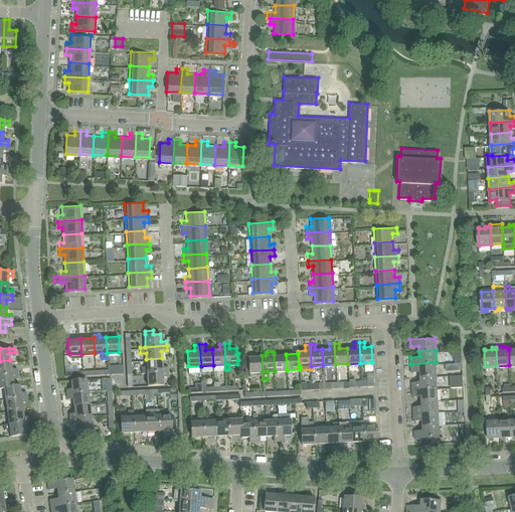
[(274,354),(275,371),(287,370),(286,354),(274,354)]
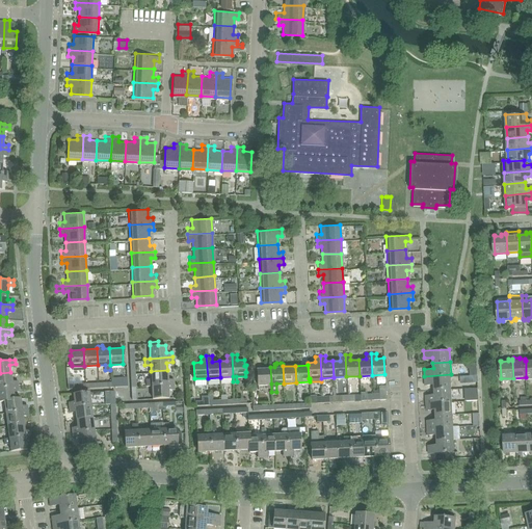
[(258,380),(258,385),(271,384),(270,367),(257,368),(258,373),(256,373),(257,380),(258,380)]
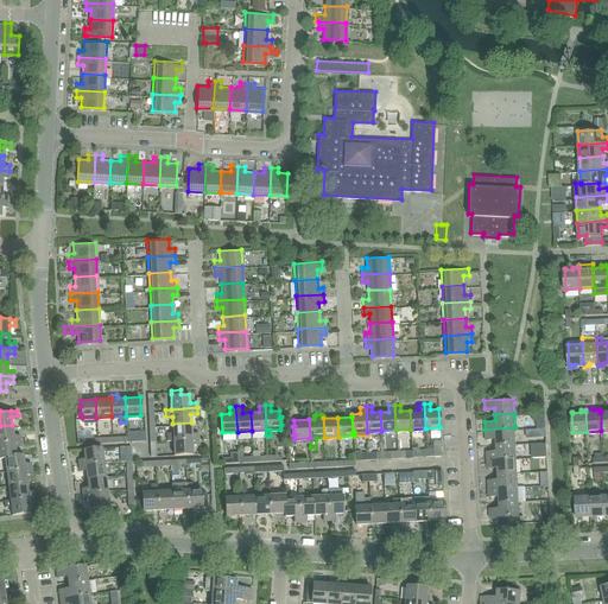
[(191,423),(172,424),(172,430),(166,431),(166,439),(173,438),(198,437),(197,431),(191,431),(191,423)]
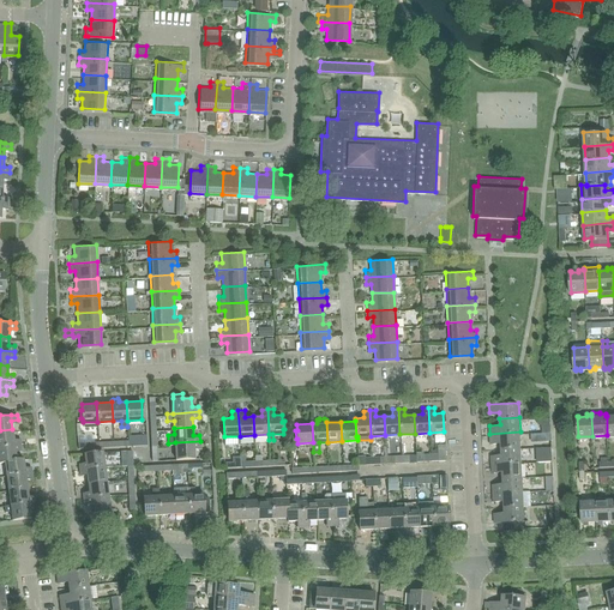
[(0,430),(0,445),(20,442),(19,436),(13,438),(12,429),(0,430)]
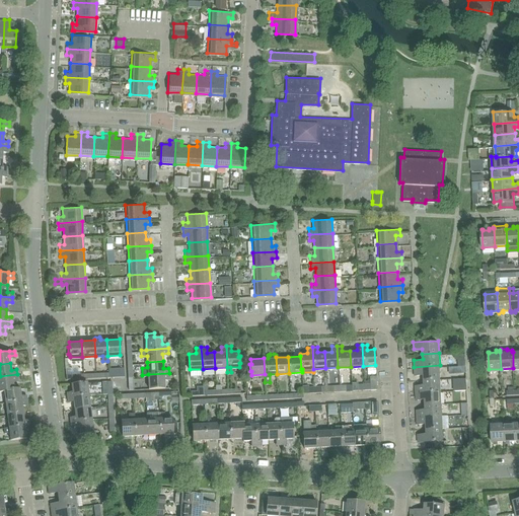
[(440,365),(414,367),(415,373),(423,373),(424,378),(440,377),(440,365)]
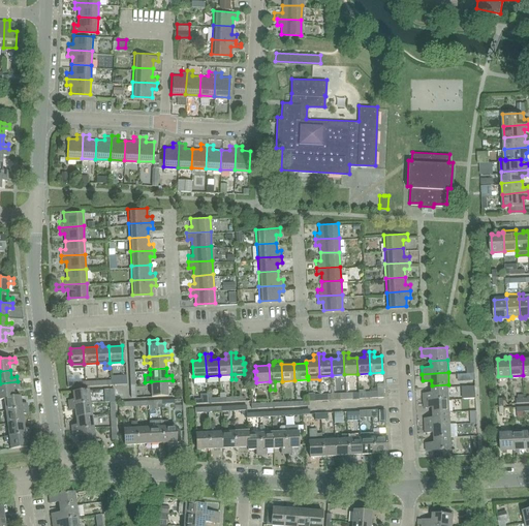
[(173,385),(173,380),(151,381),(152,395),(167,394),(167,385),(173,385)]
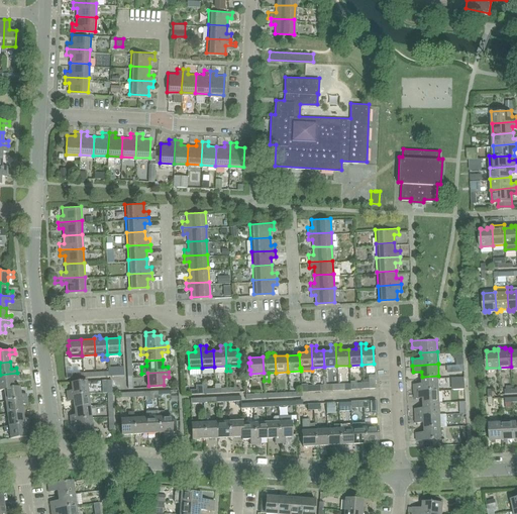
[(363,380),(363,386),(376,386),(375,372),(368,373),(369,380),(363,380)]
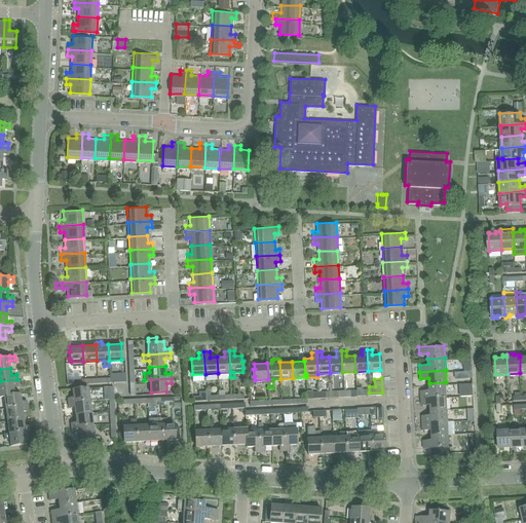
[(0,395),(4,395),(4,394),(13,393),(12,385),(19,384),(17,379),(0,381),(0,395)]
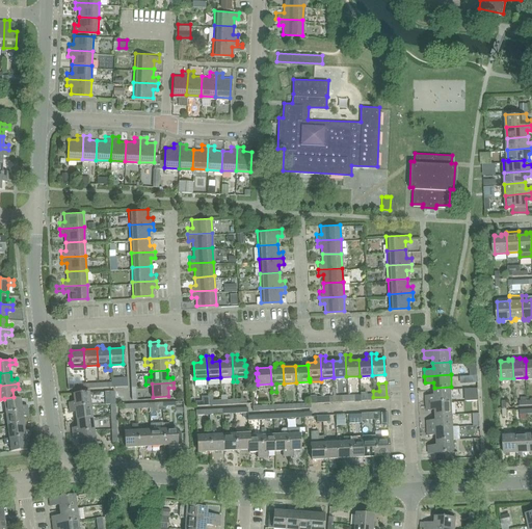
[(478,386),(466,387),(466,399),(478,398),(478,386)]
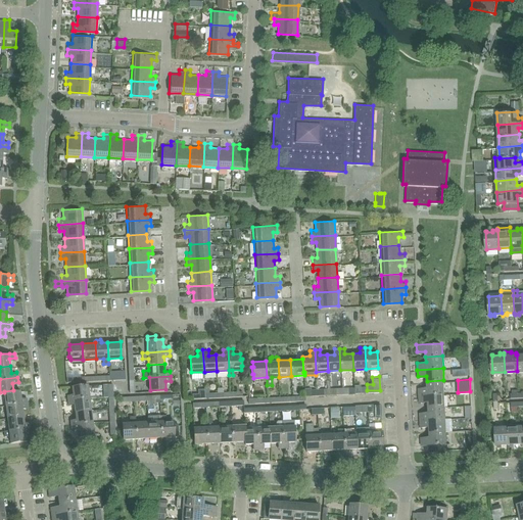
[(427,387),(418,387),(419,394),(444,392),(443,380),(427,381),(427,387)]
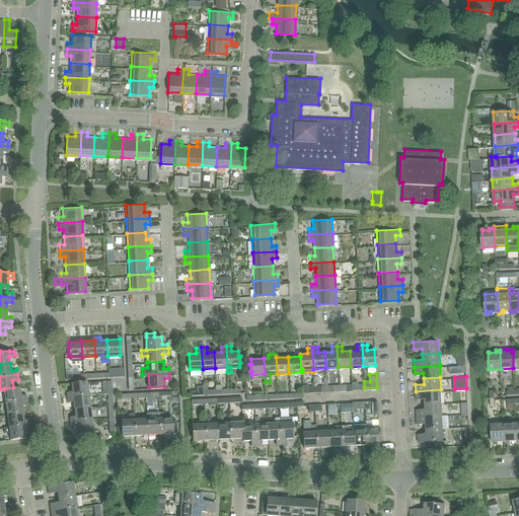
[(67,390),(68,395),(88,392),(87,380),(71,382),(72,390),(67,390)]
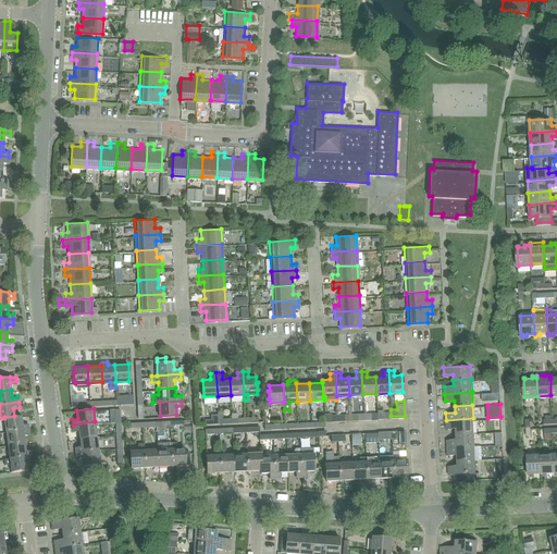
[(222,410),(218,411),(218,413),(218,421),(232,421),(232,416),(223,417),(222,410)]
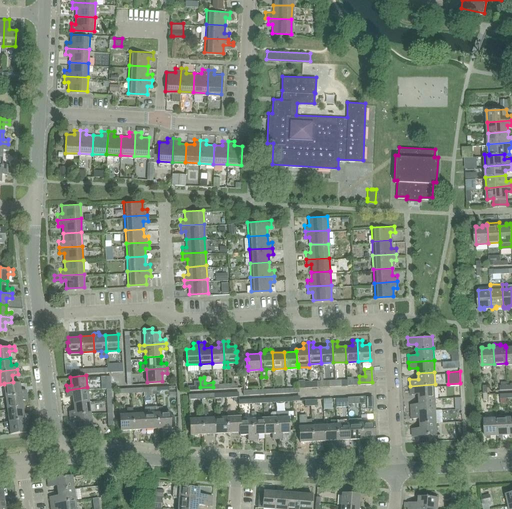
[(194,383),(188,384),(188,388),(200,387),(200,379),(194,380),(194,383)]
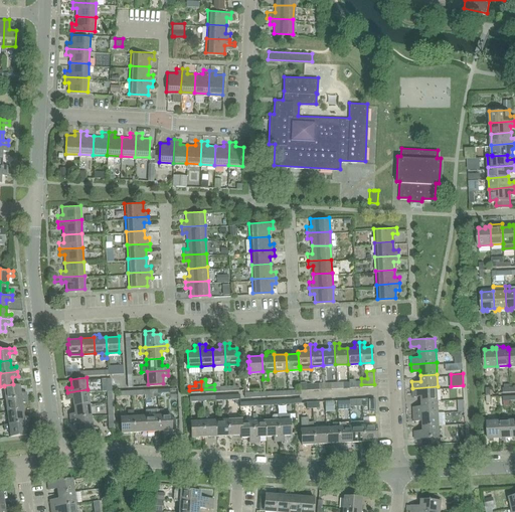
[(4,386),(5,398),(26,395),(25,390),(20,391),(19,383),(13,384),(4,385),(4,386)]
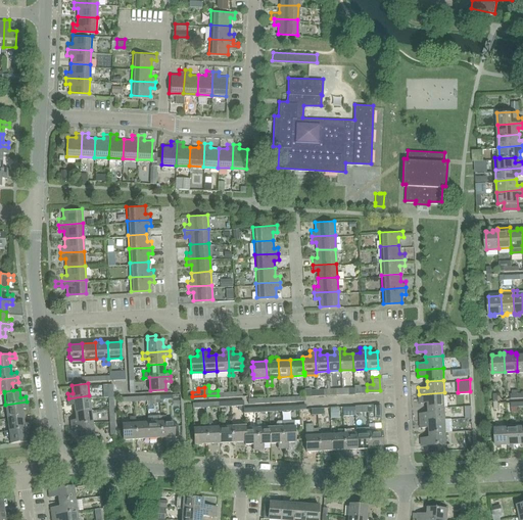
[(444,392),(419,394),(419,400),(428,400),(428,406),(444,406),(444,392)]
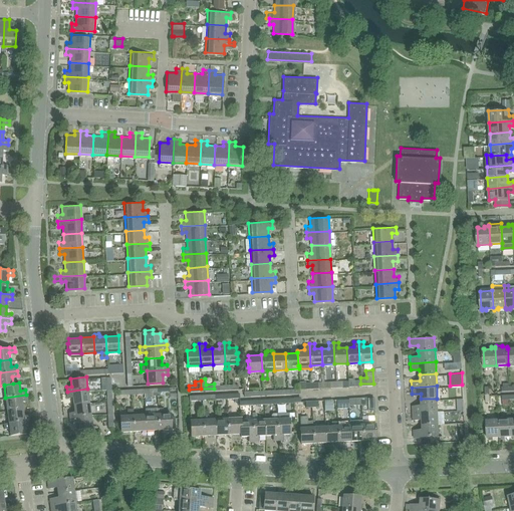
[(144,387),(145,392),(145,396),(154,395),(153,387),(144,387)]
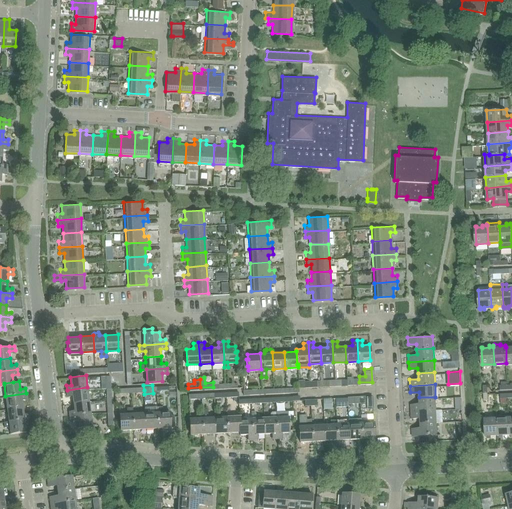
[(72,395),(73,402),(89,400),(87,387),(67,390),(67,395),(72,395)]
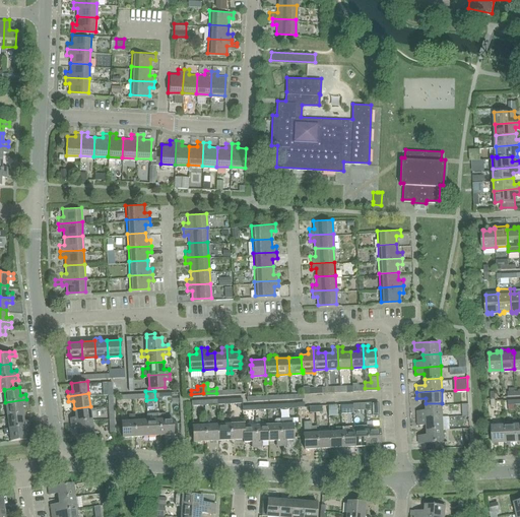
[(5,402),(7,414),(22,412),(21,405),(27,404),(26,399),(5,402)]
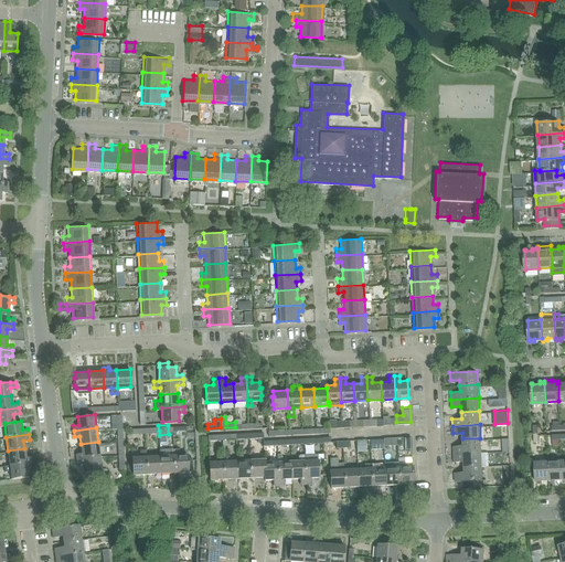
[(404,435),(397,435),(397,442),(404,442),(404,448),(411,448),(411,435),(404,435)]
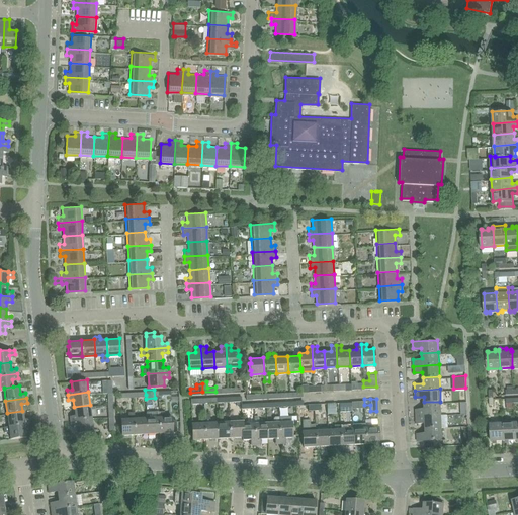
[(327,411),(336,411),(336,401),(327,401),(327,411)]
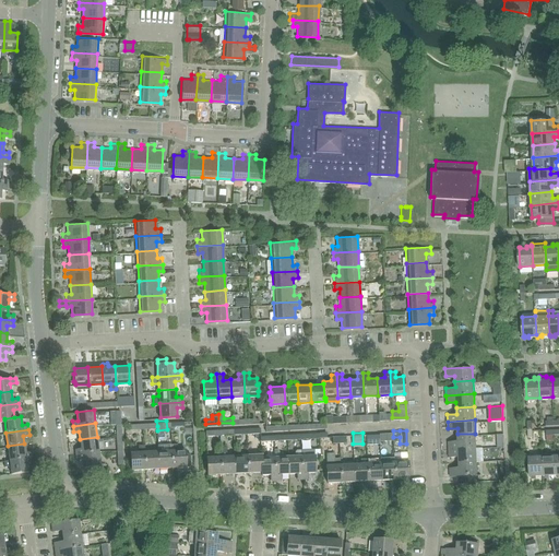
[(458,440),(449,440),(449,448),(476,447),(475,434),(458,434),(458,440)]
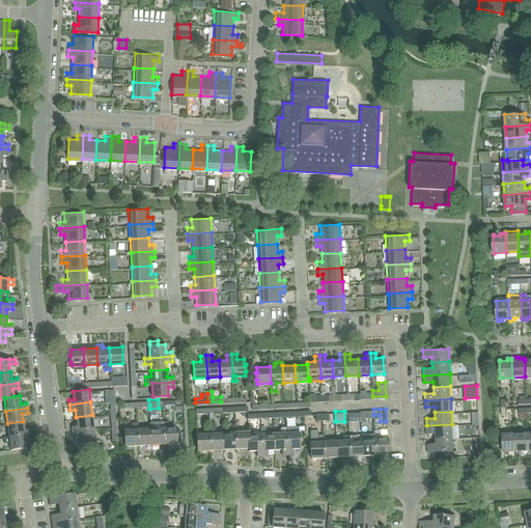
[(72,429),(94,427),(92,415),(76,417),(77,424),(72,424),(72,429)]
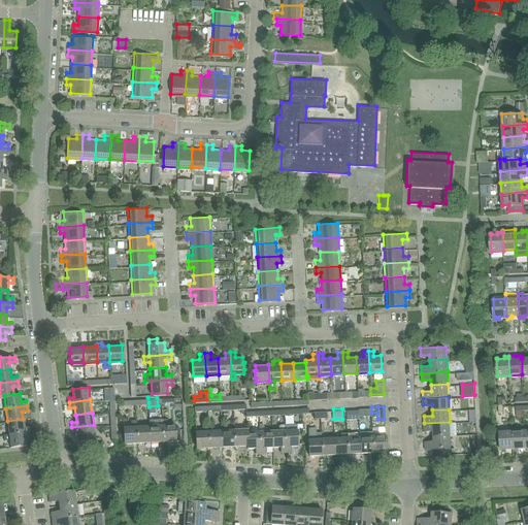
[(156,418),(150,418),(150,423),(151,439),(163,439),(162,423),(162,417),(156,418)]
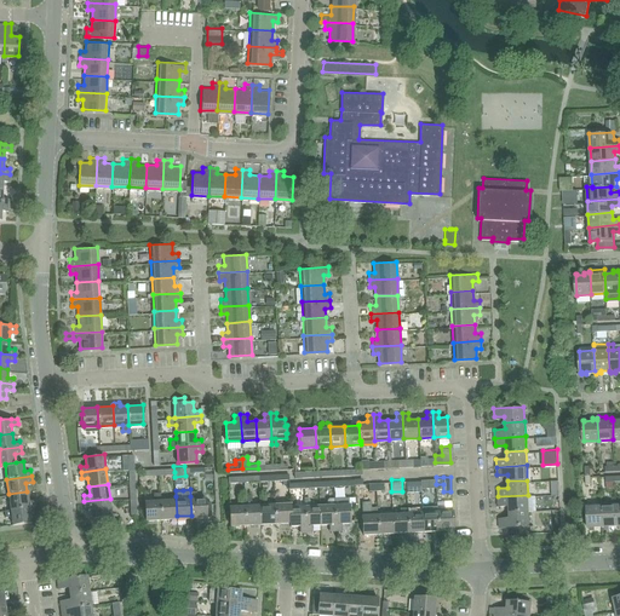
[(196,489),(190,489),(190,496),(191,516),(207,514),(210,514),(212,512),(211,499),(207,499),(206,499),(206,495),(197,496),(196,489)]
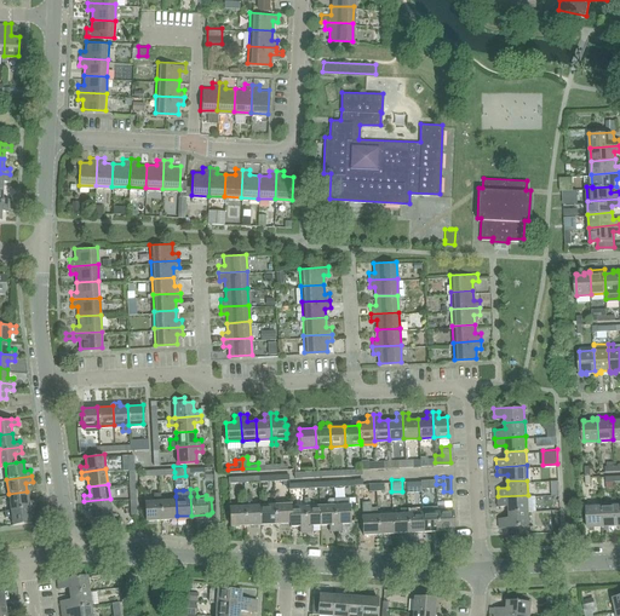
[(154,498),(145,499),(147,518),(161,517),(161,498),(160,498),(160,490),(154,490),(154,498)]
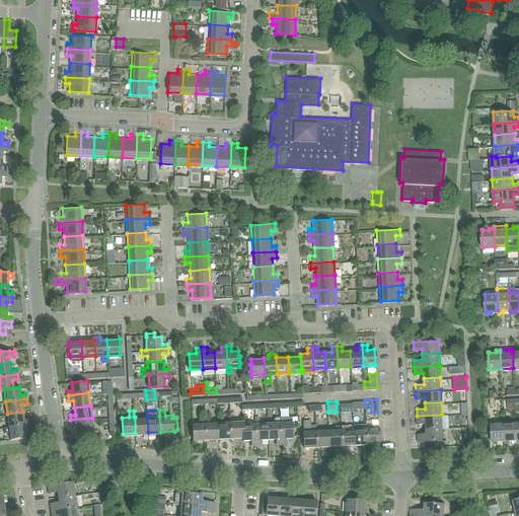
[(7,414),(8,426),(29,423),(29,418),(23,419),(22,412),(7,414)]
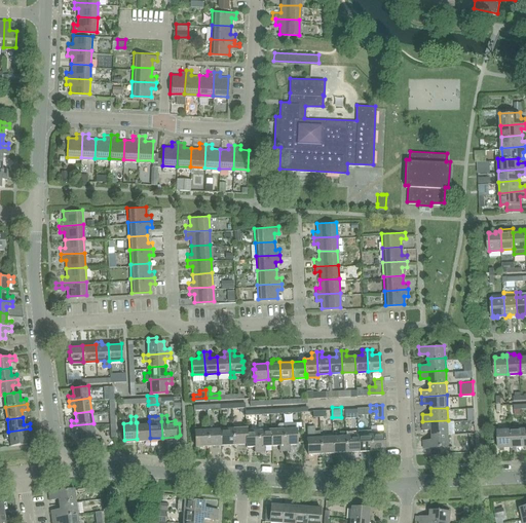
[(208,419),(208,428),(209,444),(221,444),(220,427),(214,428),(213,419),(208,419)]
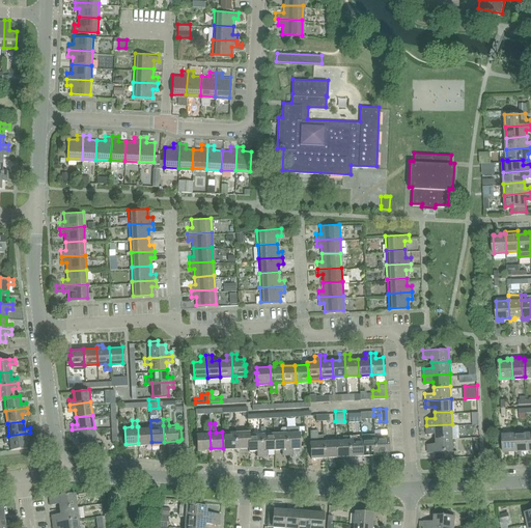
[(264,424),(260,424),(260,434),(261,454),(267,454),(267,449),(274,448),(273,433),(267,433),(264,424)]
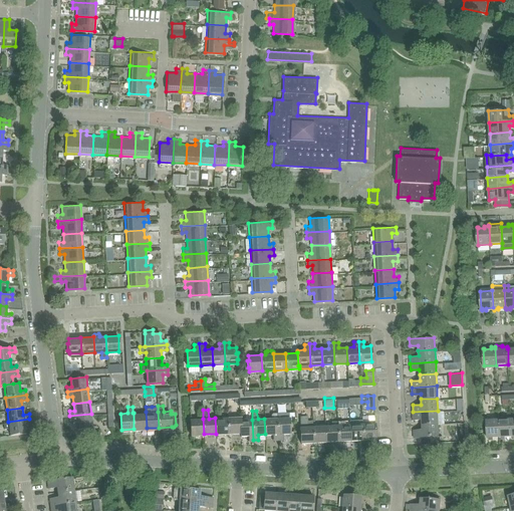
[(281,412),(276,412),(278,439),(283,439),(282,433),(290,433),(289,427),(290,427),(290,420),(289,421),(288,411),(281,412)]
